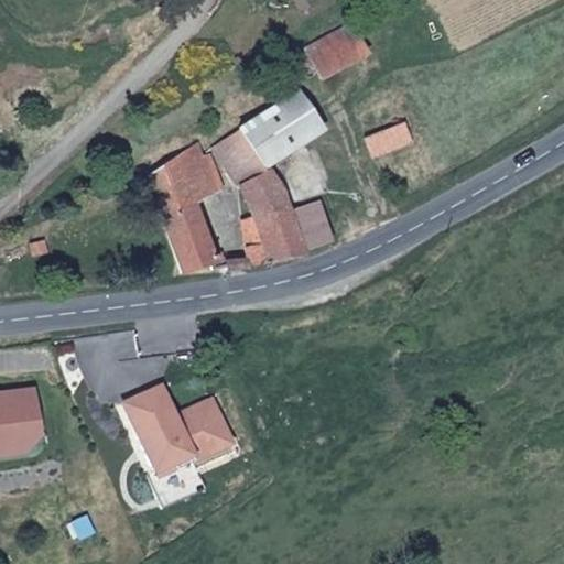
[(368,50),(351,20),(307,53),(323,76),(368,50)]
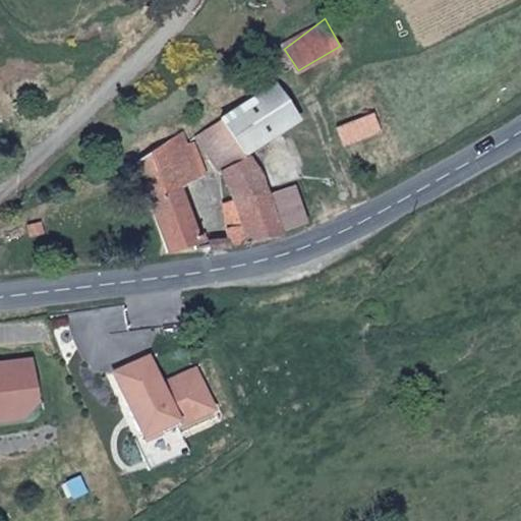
[(234,153),(292,107),(273,79),(200,134),(210,152),(228,141),(234,153)]
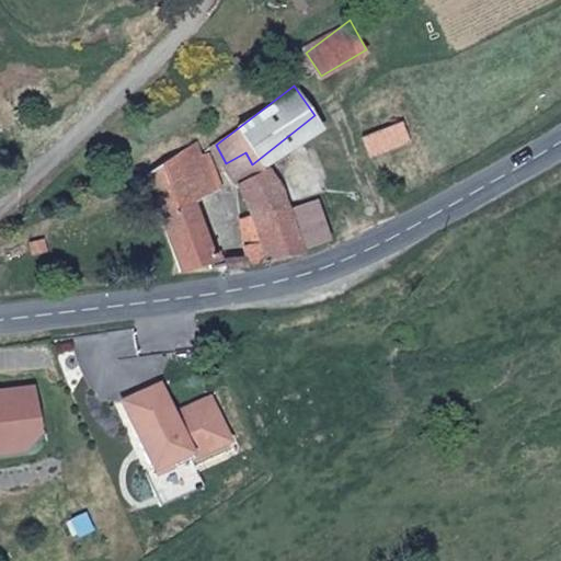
[(410,141),(402,122),(363,138),(370,159),(410,141)]
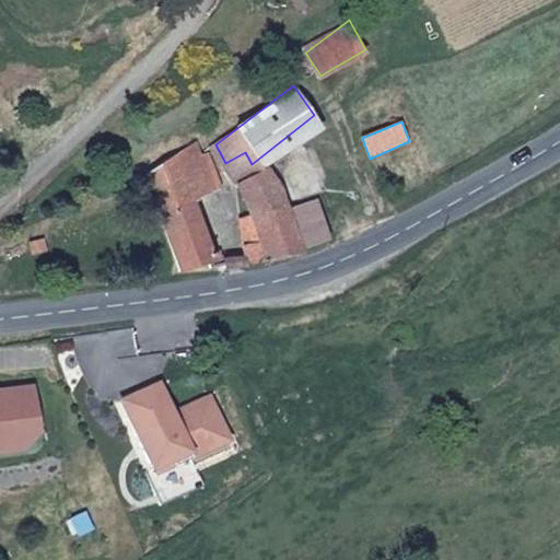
[(230,172),(225,163),(216,144),(207,131),(141,183),(150,201),(181,186),(190,202),(230,172)]
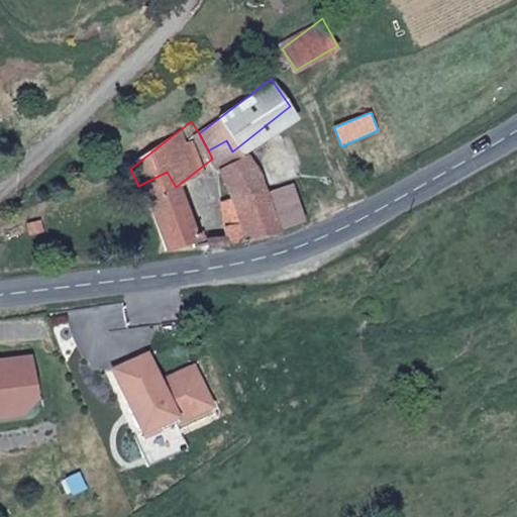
[(248,242),(312,212),(295,178),(266,190),(250,161),(225,175),(234,200),(224,206),(226,231),(231,247),(248,242)]
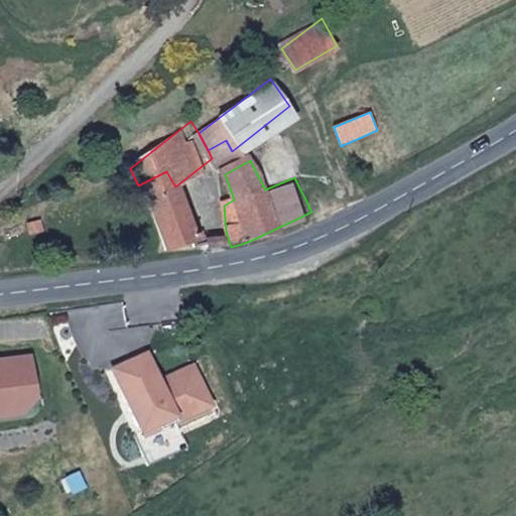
[(203,246),(175,186),(166,171),(138,185),(168,251),(203,246)]
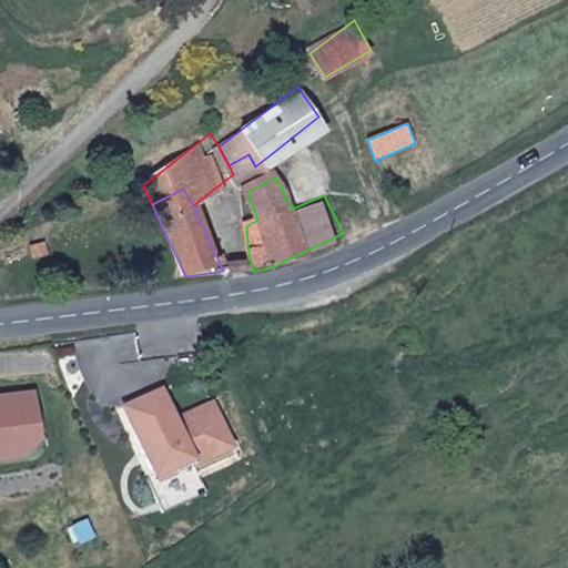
[(234,453),(215,406),(175,422),(163,391),(124,407),(154,479),(192,464),(194,469),(234,453)]
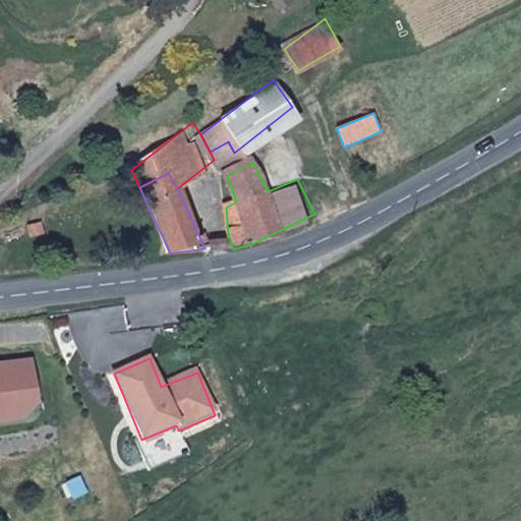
[(0,422),(24,418),(40,400),(33,359),(0,364),(0,422)]
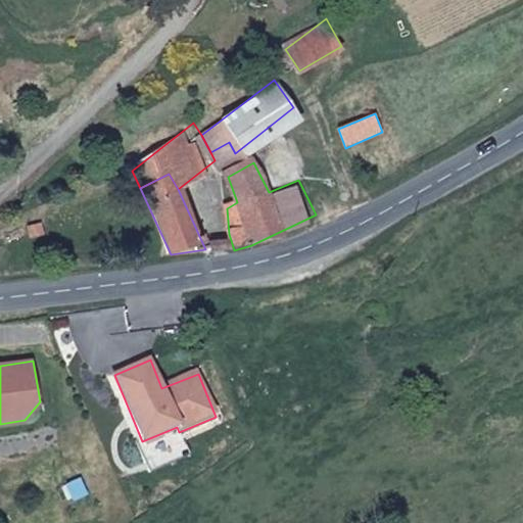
[(188,455),(179,432),(177,427),(142,441),(138,443),(149,470),(188,455)]
